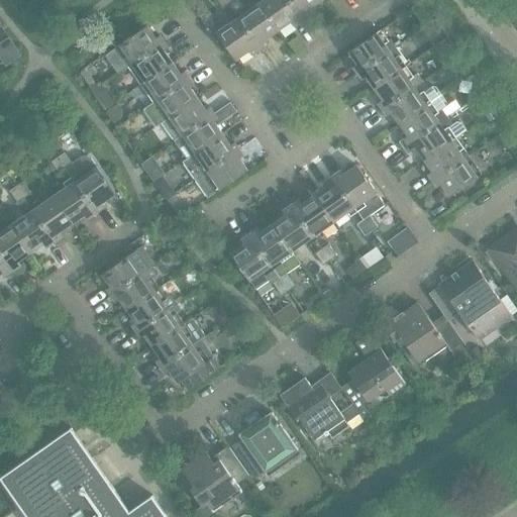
[(225,0),(215,0),(223,11),(230,6),(225,0)]
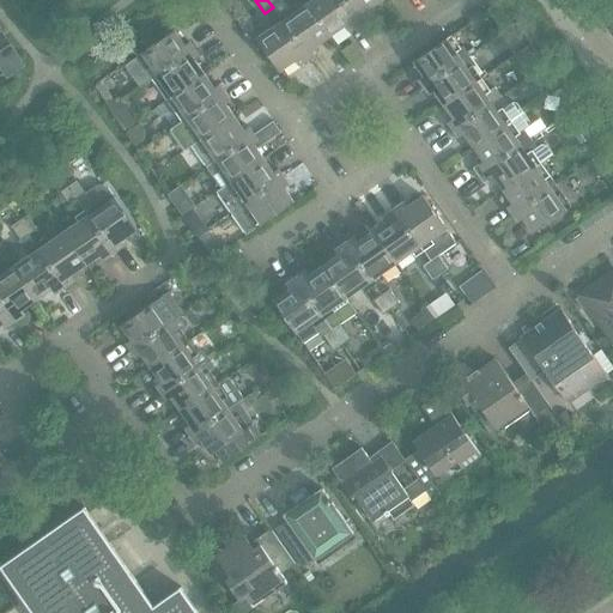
[(280,0),(279,0),(267,0),(273,7),(280,17),(310,60),(320,53),(316,48),(331,37),(308,4),(293,13),(291,8),(290,10),(283,0),(280,0)]
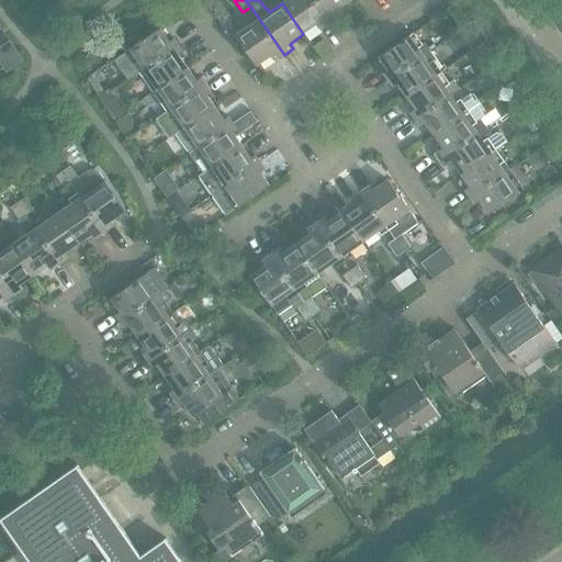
[(287,0),(282,3),(303,34),(317,25),(319,29),(329,23),(313,0),(287,0)]
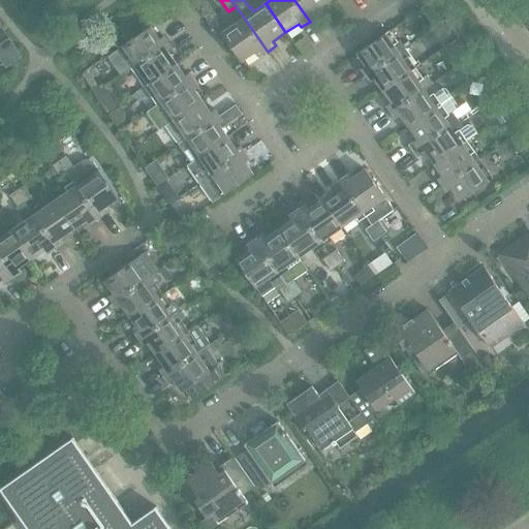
[(316,11),(329,2),(327,0),(294,0),(310,22),(318,16),(316,11)]
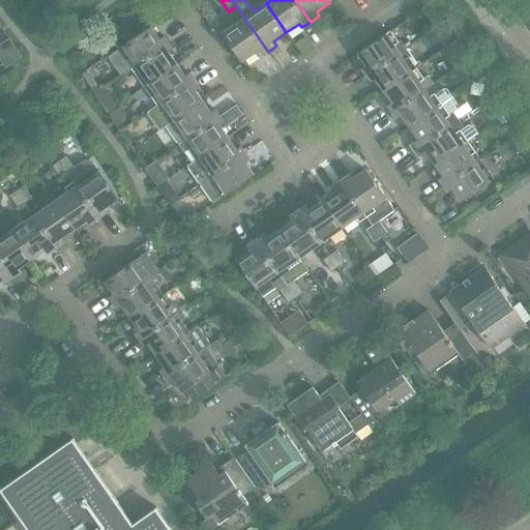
[(425,7),(421,9),(429,19),(437,13),(430,3),(425,7)]
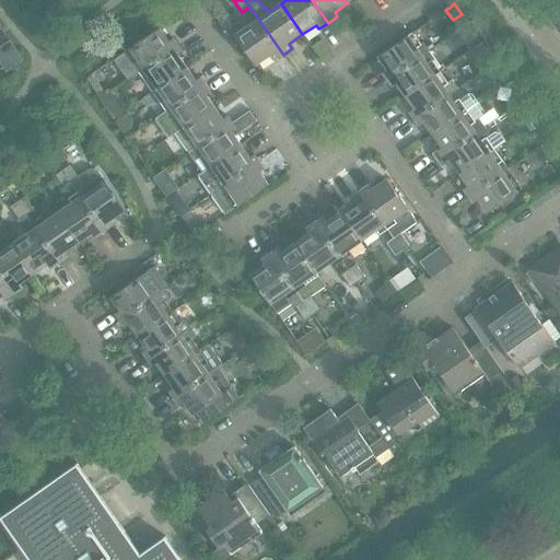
[(273,61),(283,55),(256,15),(246,22),(248,26),(235,35),(257,66),(270,57),(273,61)]
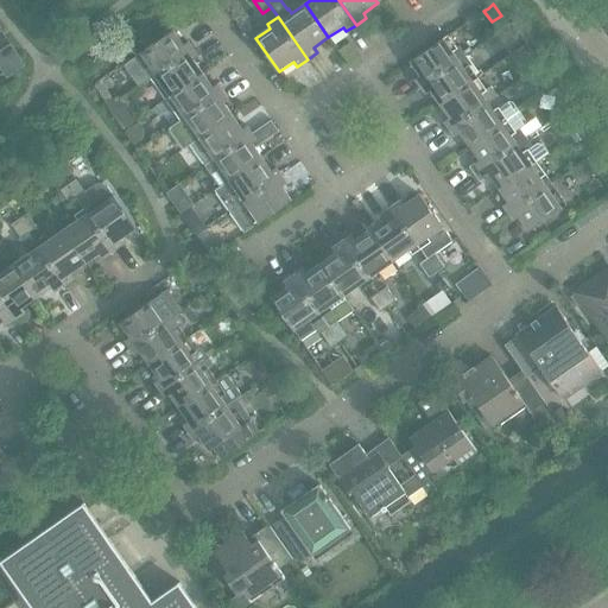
[(151,80),(194,49),(188,42),(184,45),(175,31),(125,65),(139,88),(151,80)]
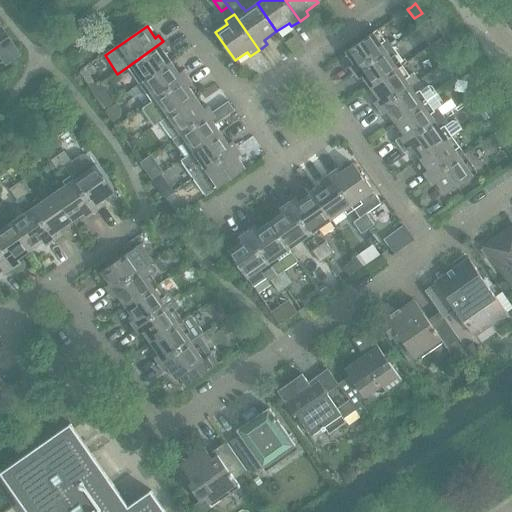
[(355,73),(392,47),(387,40),(385,41),(377,31),(346,53),(354,65),(350,67),(355,73)]
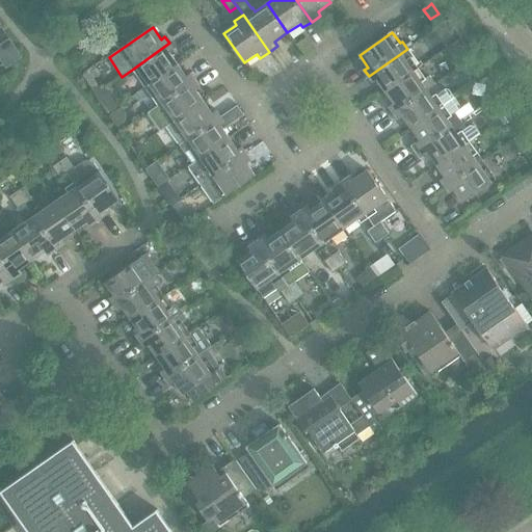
[(9,40),(0,46),(14,64),(23,58),(9,40)]
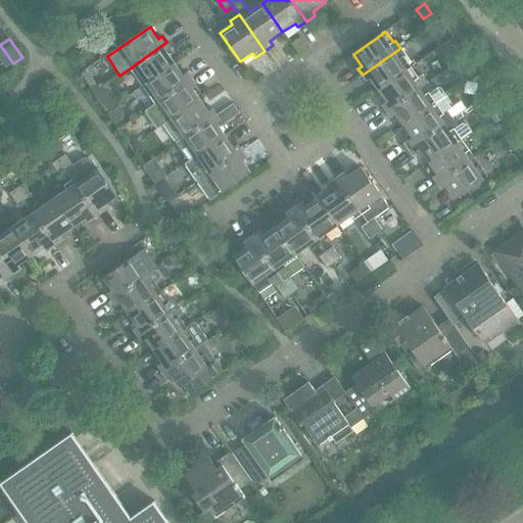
[(143,86),(176,63),(168,52),(171,49),(167,42),(130,68),(143,86)]
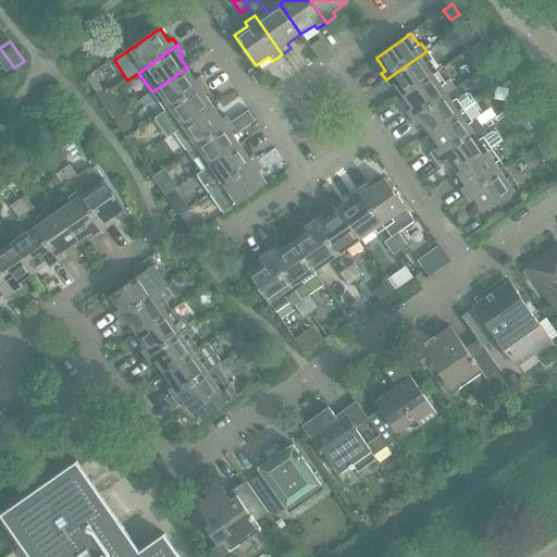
[(403,96),(437,72),(430,62),(432,60),(426,51),(386,79),(391,87),(395,85),(403,96)]
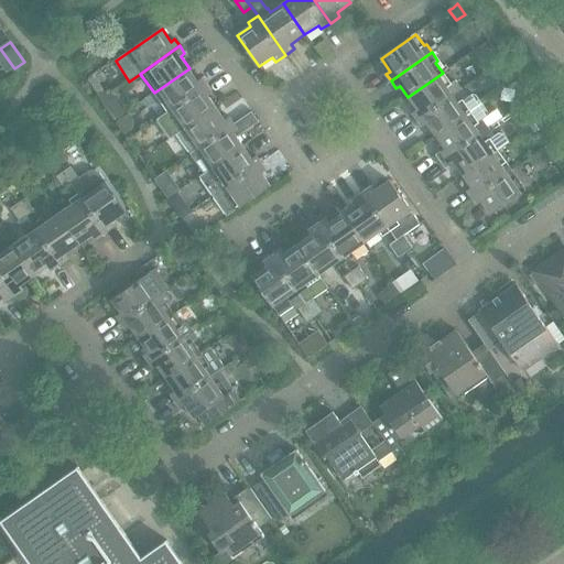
[(167,112),(206,85),(202,78),(198,80),(190,68),(154,93),(167,112)]
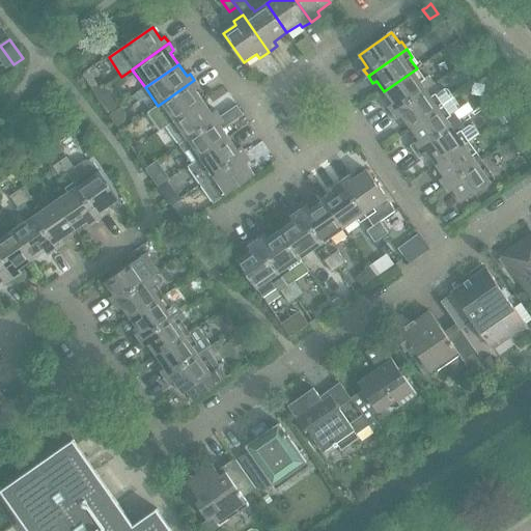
[(393,113),(435,84),(428,76),(424,79),(417,68),(384,91),(393,104),(389,107),(393,113)]
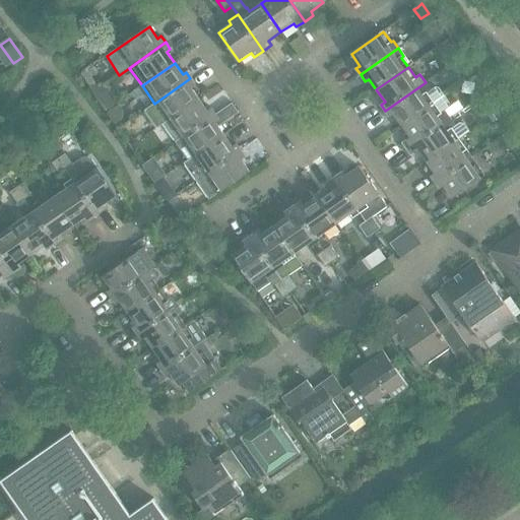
[(163,125),(199,100),(191,87),(195,85),(190,78),(154,104),(144,111),(156,129),(163,125)]
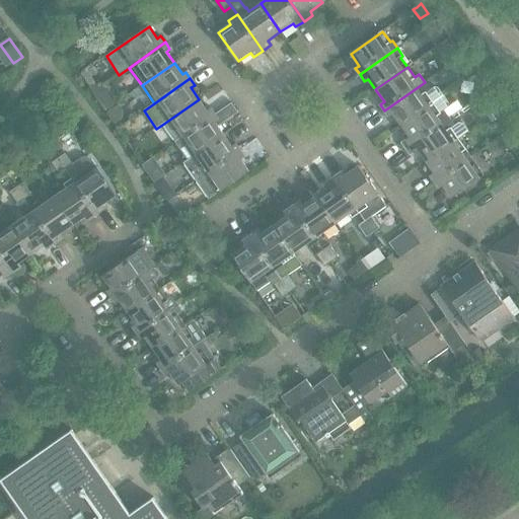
[(430,90),(425,82),(384,110),(389,117),(392,115),(400,126),(443,96),(438,88),(434,87),(430,90)]
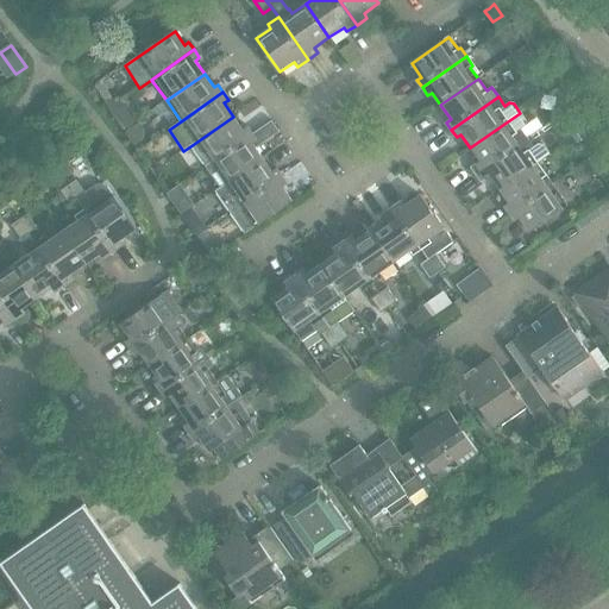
[(119,101),(110,108),(124,130),(135,123),(119,101)]
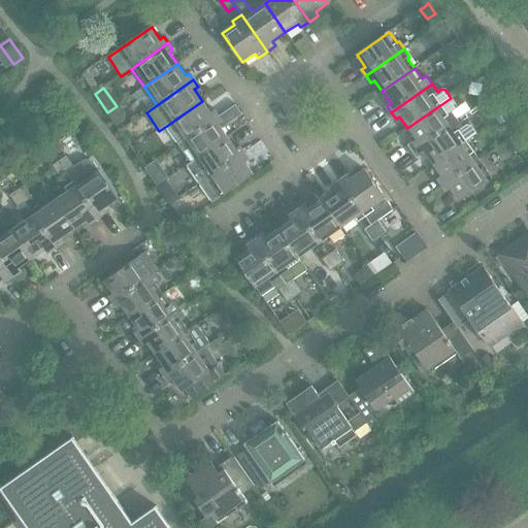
[(489,90),(480,96),(484,102),(493,96),(495,94),(491,88),(489,90)]
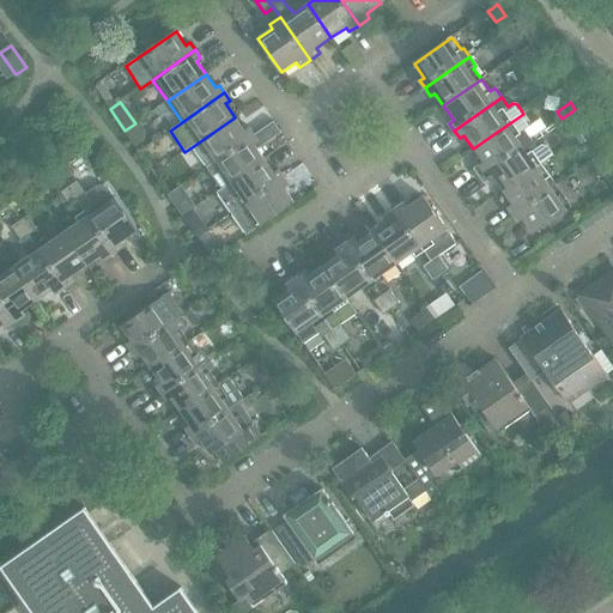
[(473,169),(478,177),(546,128),(540,120),(529,127),(529,122),(523,114),(473,149),(483,163),(473,169)]
